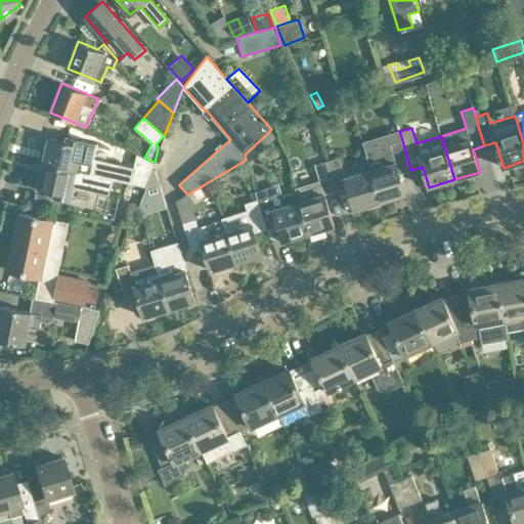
[(269,131),(245,155),(246,160),(248,165),(268,146),(267,145),(275,137),(269,131)]
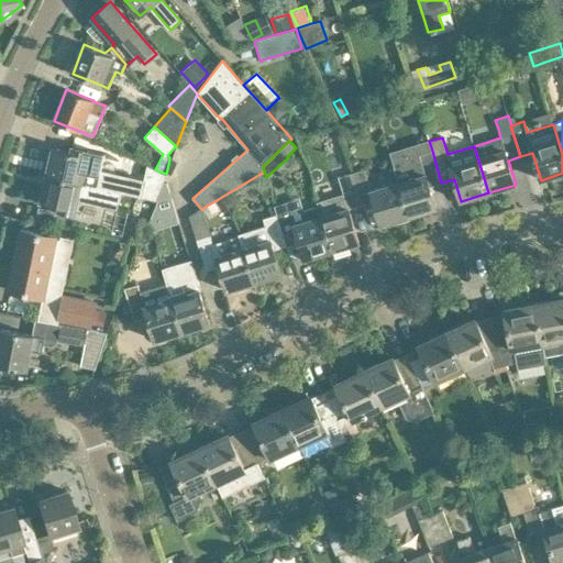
[(53,148),(46,175),(96,186),(121,192),(124,176),(99,169),(102,154),(94,152),(73,147),(72,153),(53,148)]
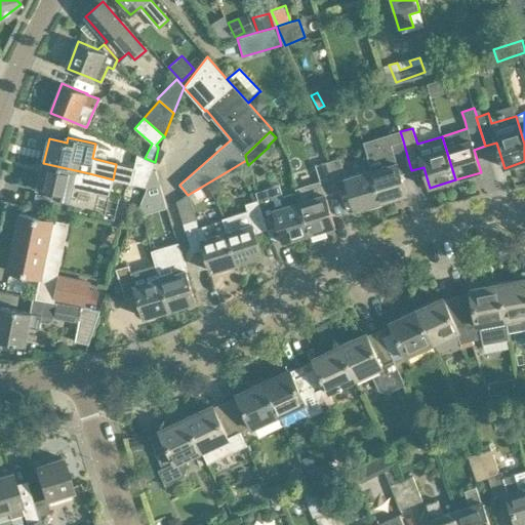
[(371,170),(381,202),(406,195),(400,174),(411,170),(403,140),(391,145),(392,149),(367,156),(371,170)]
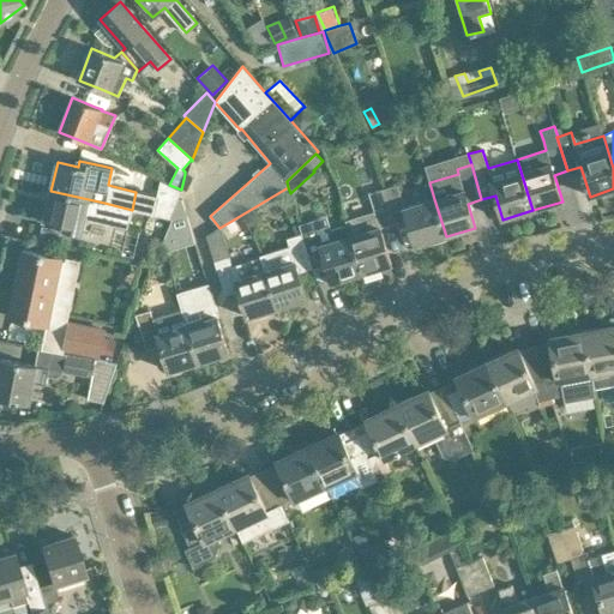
[(185,174),(181,190),(182,191),(186,192),(192,178),(185,174)]
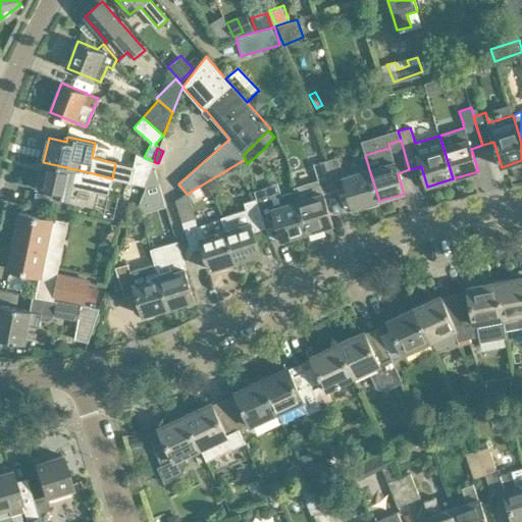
[(154,161),(144,157),(137,154),(131,183),(145,187),(151,171),(155,162),(154,161)]
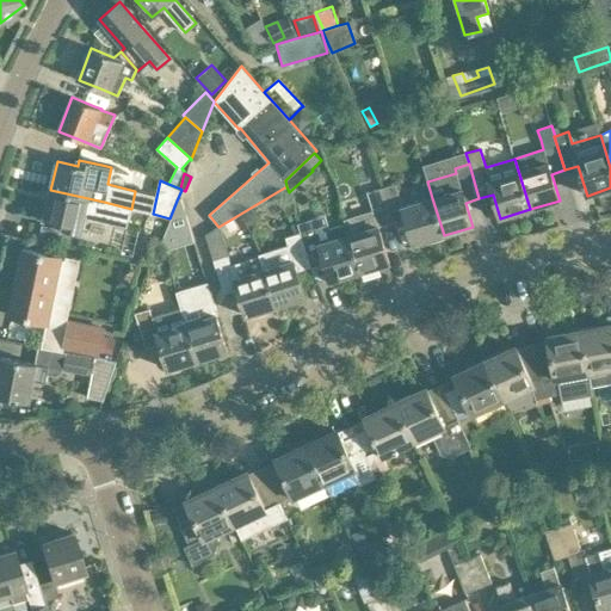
[(396,185),(382,189),(392,223),(406,218),(414,245),(444,235),(432,198),(403,207),(396,185)]
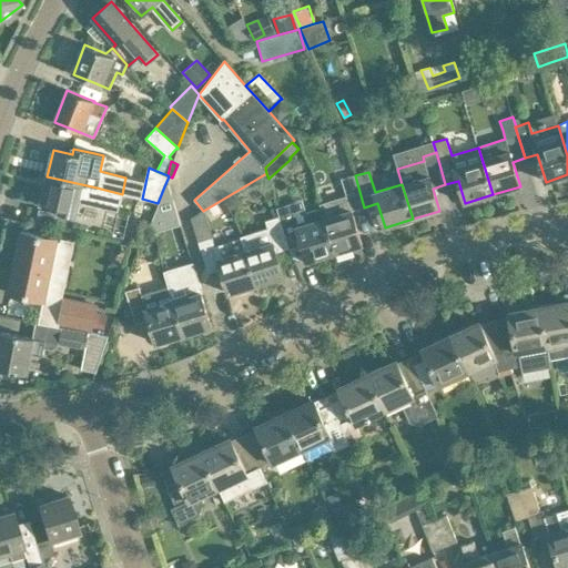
[(346,195),(320,203),(334,253),(362,245),(352,211),(364,208),(355,175),(342,180),(346,195)]
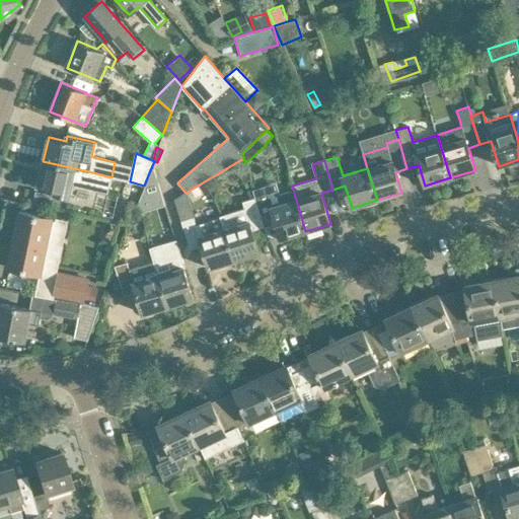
[(43,161),(36,187),(54,191),(53,195),(68,199),(71,184),(107,194),(112,177),(88,171),(43,161)]
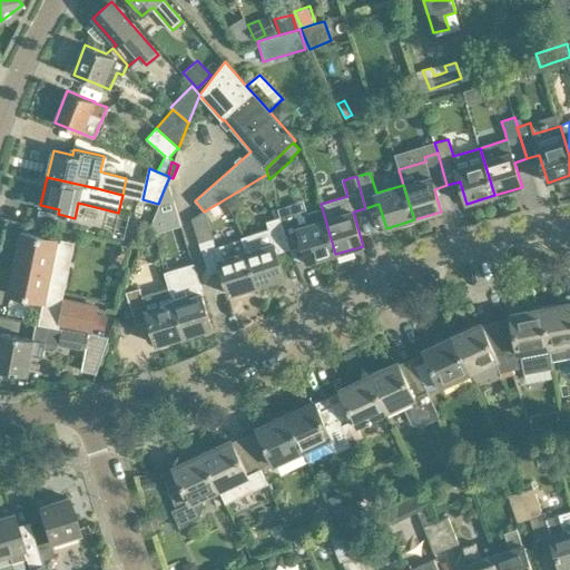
[(168,188),(165,187),(158,204),(161,205),(156,217),(176,210),(168,188)]
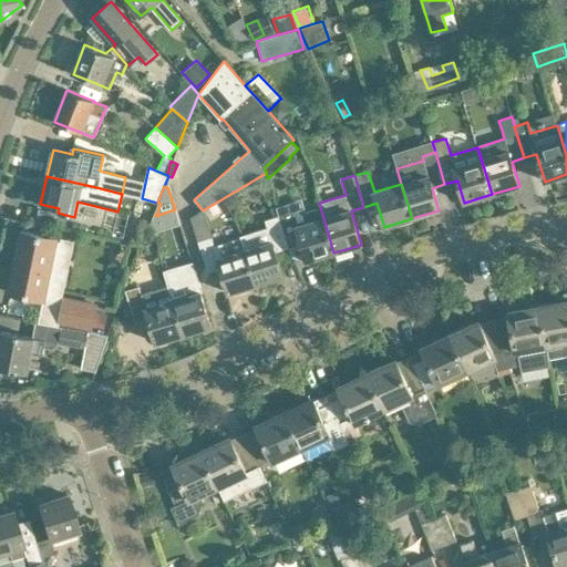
[(279,217),(289,248),(301,244),(307,261),(333,253),(319,203),(318,204),(319,208),(305,213),(301,199),(276,208),(279,217)]
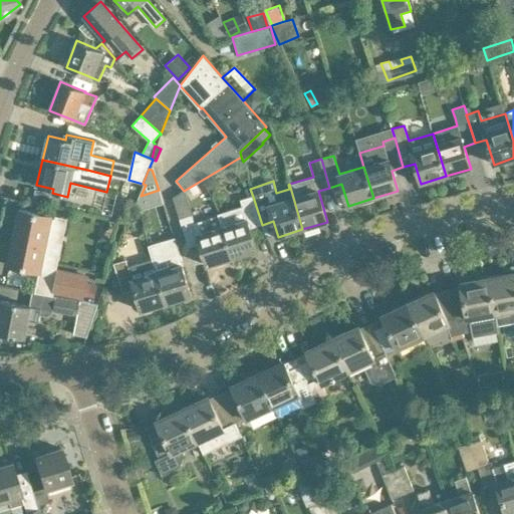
[(36,189),(33,200),(45,203),(48,191),(36,189)]
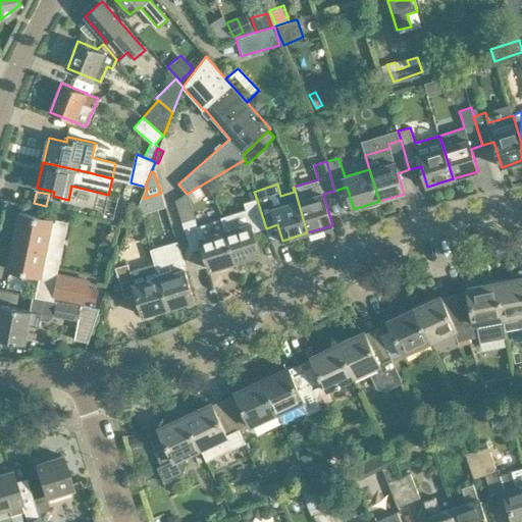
[(223,220),(222,220),(226,230),(236,262),(261,254),(254,232),(266,228),(257,200),(245,204),(247,210),(222,217),(223,220)]
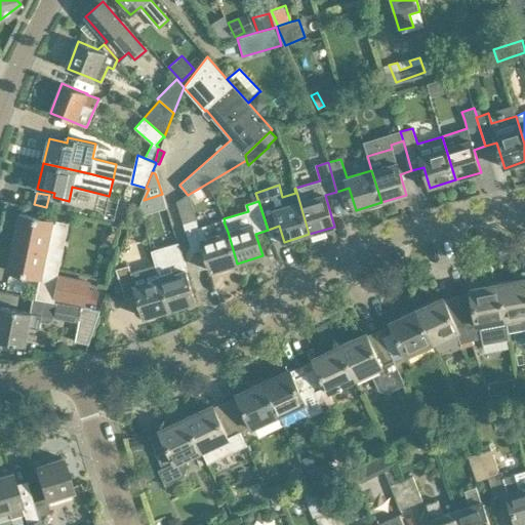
[(34,206),(32,216),(40,217),(42,218),(44,208),(34,206)]
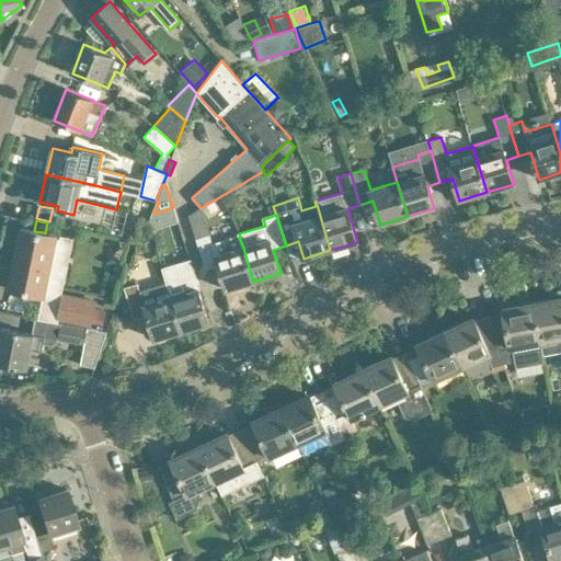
[(9,288),(31,293),(43,296),(56,236),(45,233),(43,232),(34,231),(21,228),(9,288)]
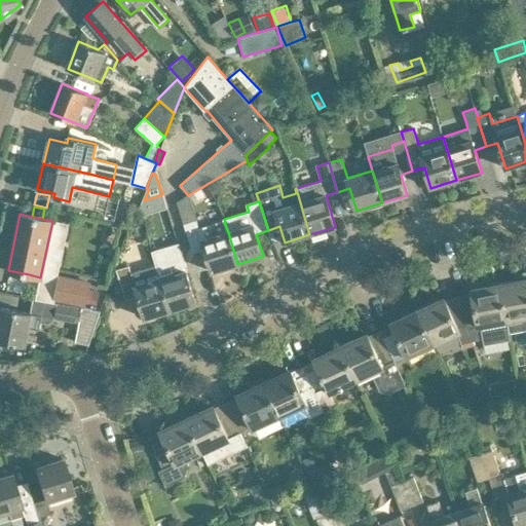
[(196,221),(184,224),(193,254),(205,250),(212,272),(237,264),(228,232),(224,222),(199,229),(196,221)]
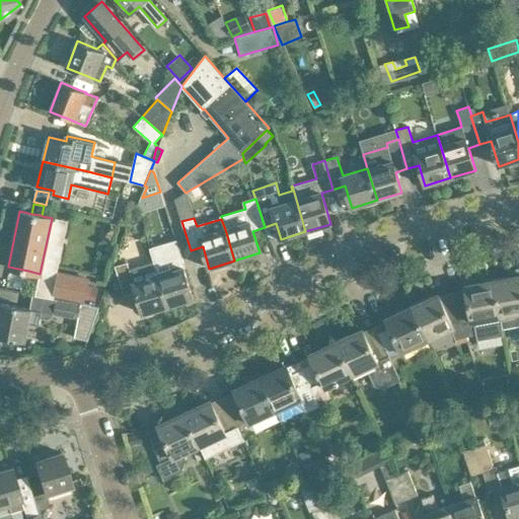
[(150,248),(154,262),(168,306),(194,299),(183,268),(186,268),(177,240),(150,248)]
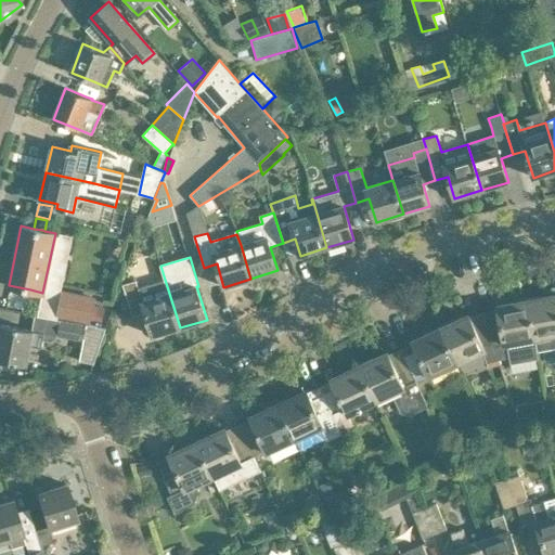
[(124,285),(127,295),(133,315),(145,312),(153,336),(180,327),(165,280),(139,288),(137,281),(124,285)]
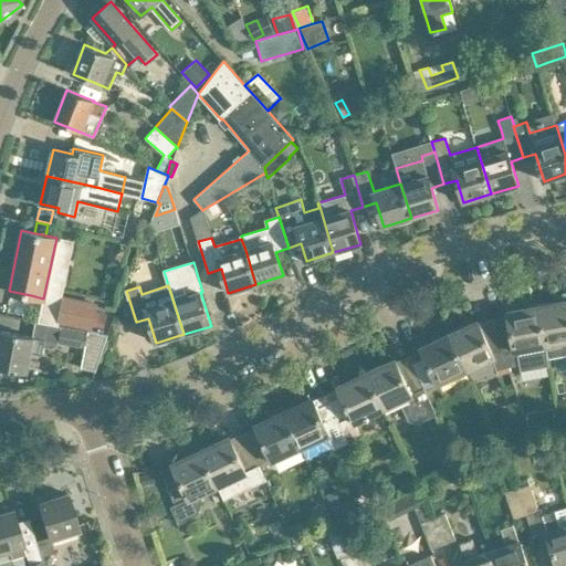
[(91,327),(91,326),(103,328),(106,313),(94,311),(95,304),(64,297),(59,321),(91,327)]
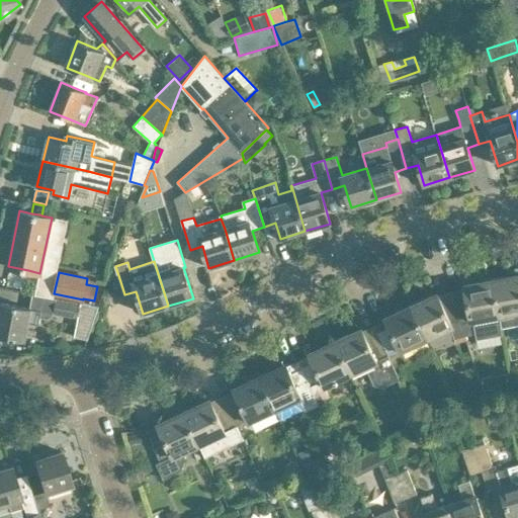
[(517,275),(493,280),(499,316),(501,327),(517,323),(517,275)]
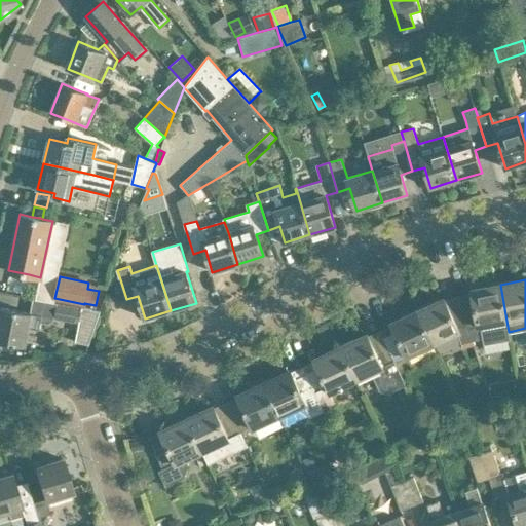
[(506,321),(500,285),(472,290),(473,300),(460,303),(474,341),(484,339),(485,346),(511,341),(509,332),(506,321)]
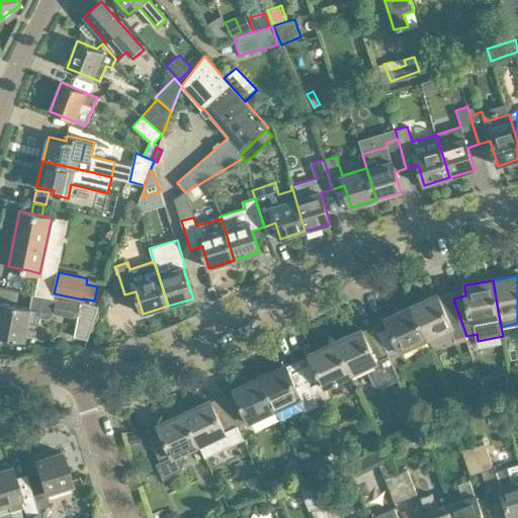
[(437,294),(411,307),(426,339),(450,328),(456,339),(466,336),(453,298),(441,303),(437,294)]
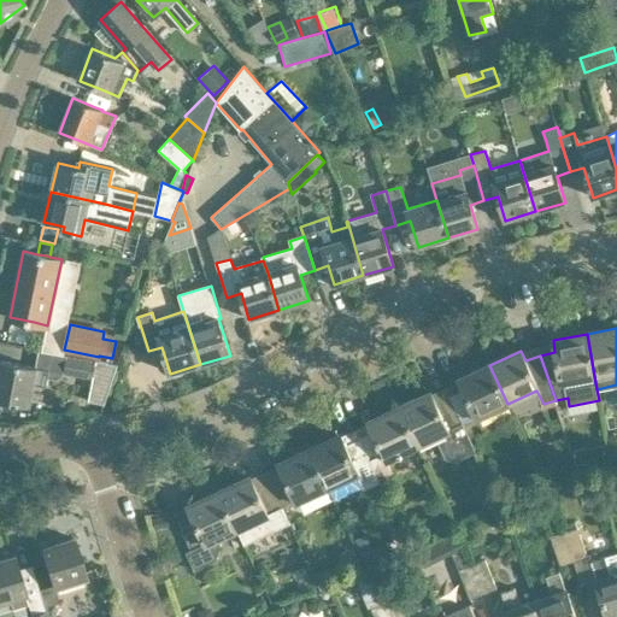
[(66,356),(64,374),(93,380),(89,401),(104,405),(117,365),(107,364),(97,362),(66,356)]
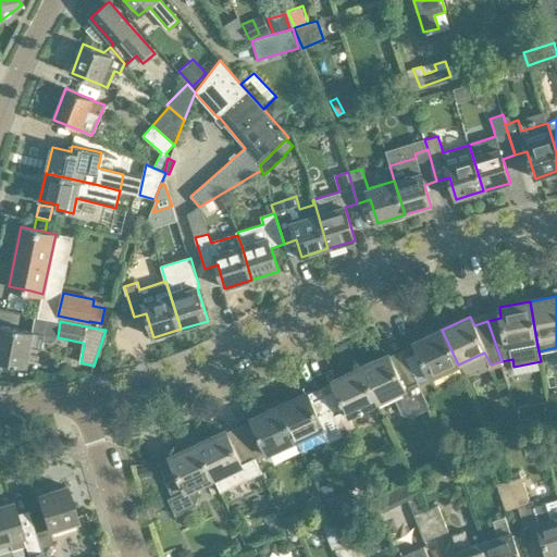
[(41,349),(45,334),(0,325),(0,326),(0,361),(26,367),(31,347),(41,349)]
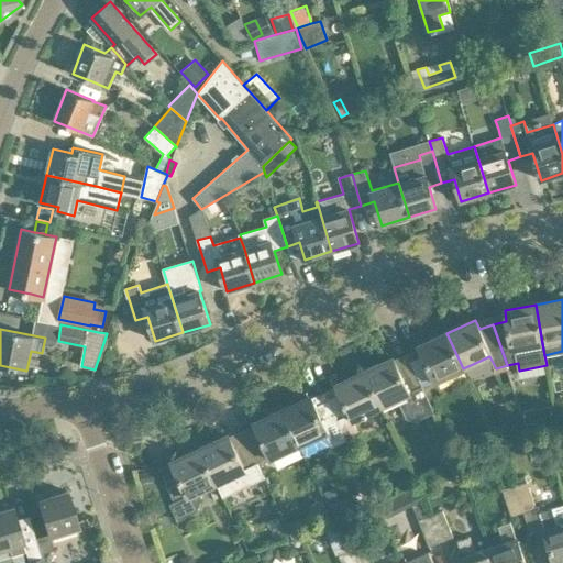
[(422,355),(410,362),(422,387),(434,381),(435,382),(463,368),(446,333),(418,346),(422,355)]
